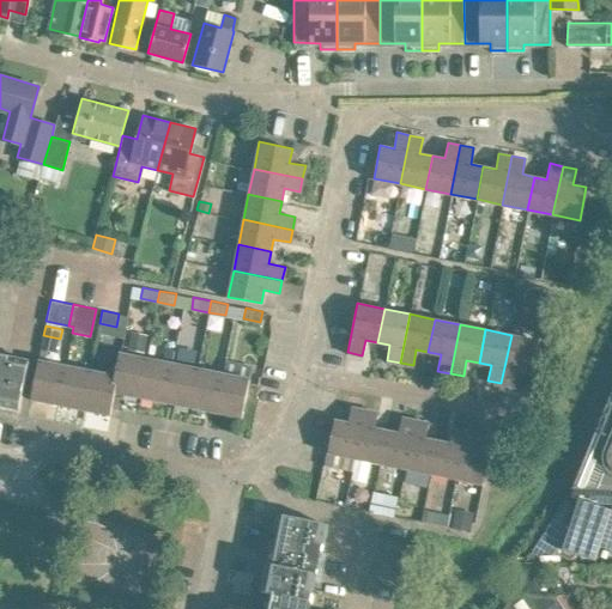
[(531,372),(538,340),(511,335),(501,383),(514,385),(517,370),(531,372)]
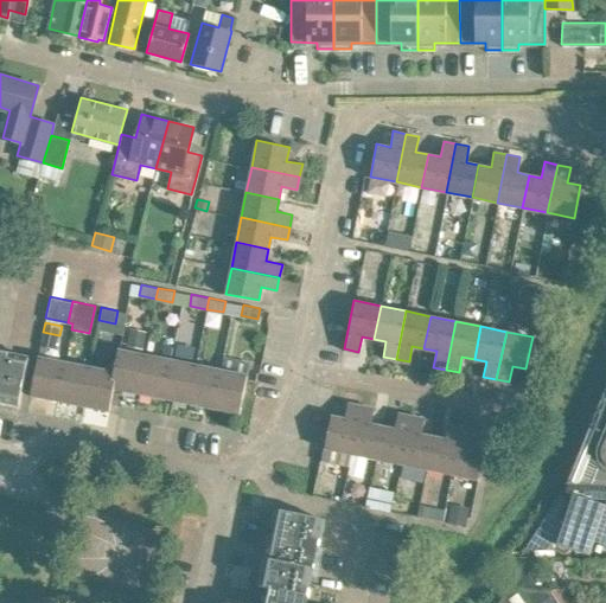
[(135,392),(145,354),(117,348),(113,371),(114,371),(112,387),(113,387),(135,392)]
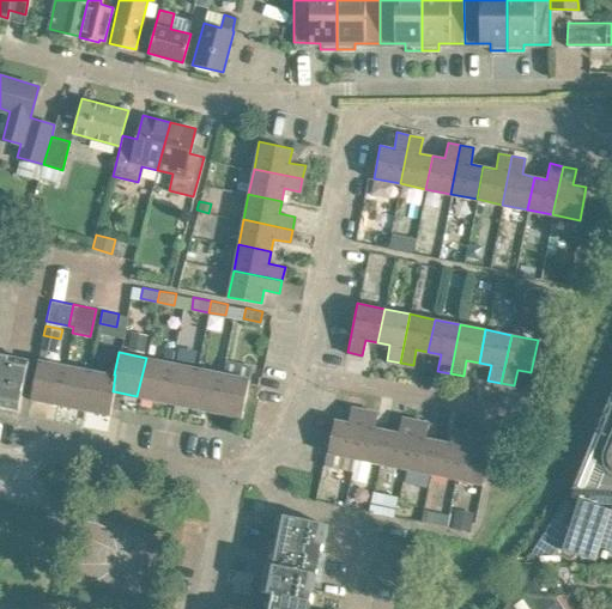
[(0,405),(18,408),(28,360),(0,354),(0,405)]
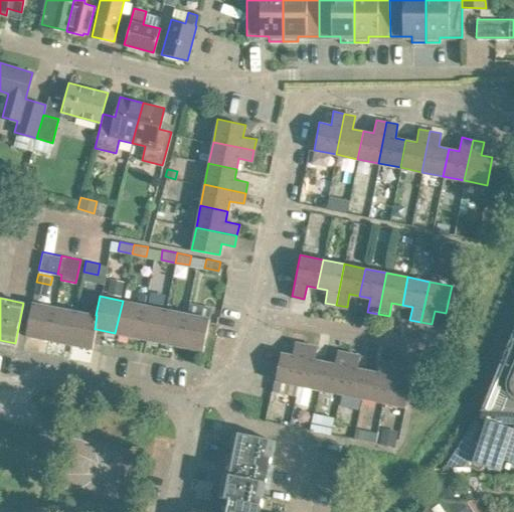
[(138,337),(144,305),(123,301),(115,333),(138,337)]
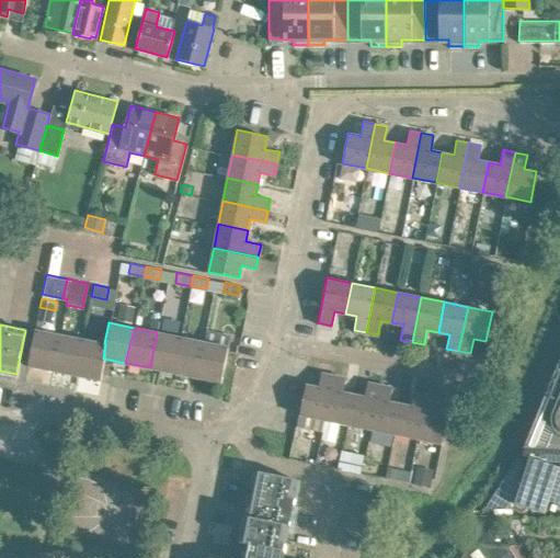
[(53,369),(59,334),(35,330),(27,365),(53,369)]
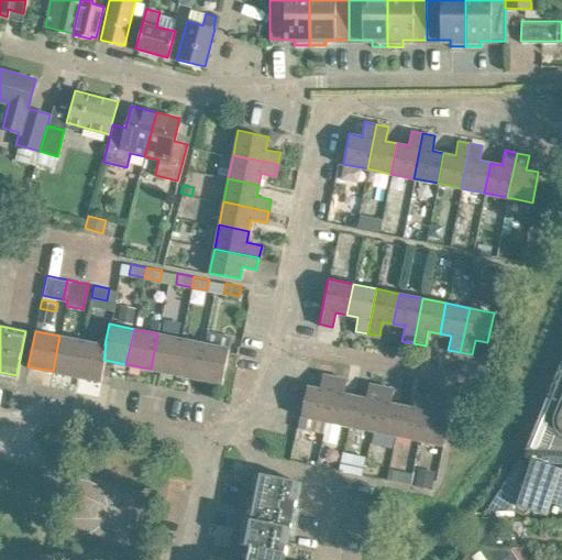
[(174,373),(180,338),(157,333),(151,369),(174,373)]
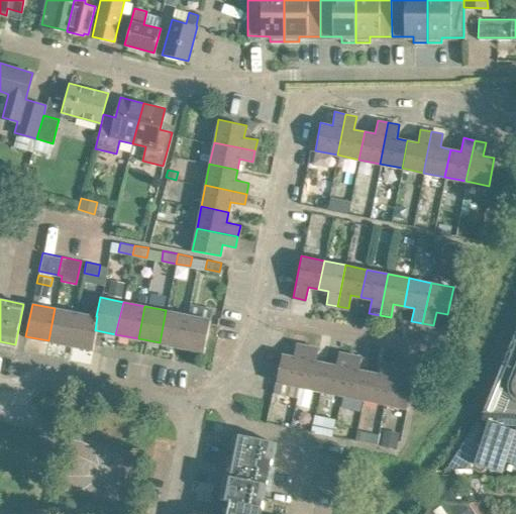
[(70,344),(76,312),(55,308),(48,340),(70,344)]
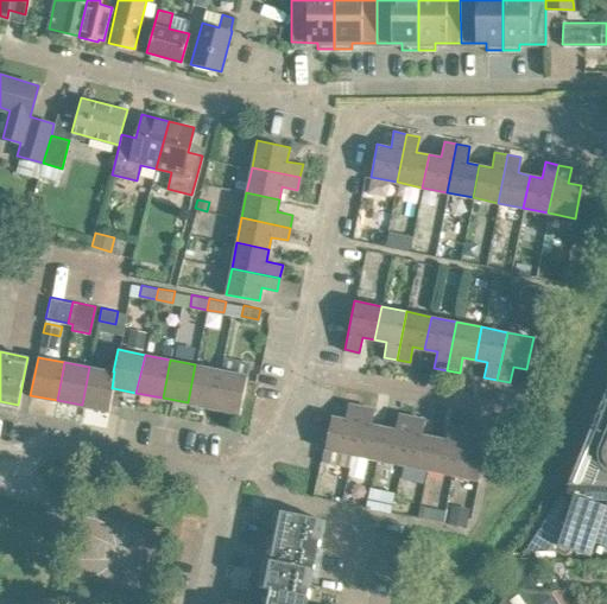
[(213,408),(220,370),(195,364),(188,402),(213,408)]
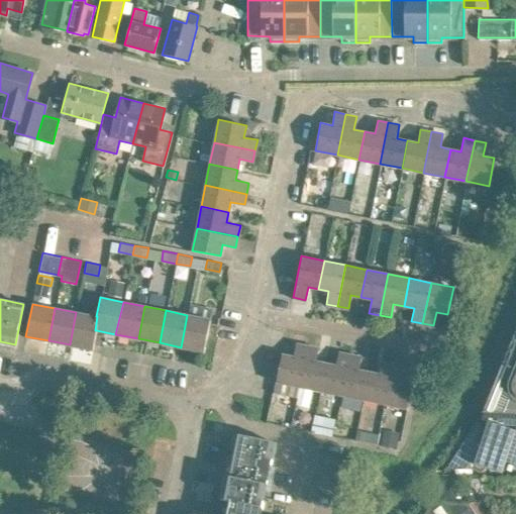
[(92,349),(96,330),(95,330),(97,316),(96,316),(76,312),(70,344),(92,349)]
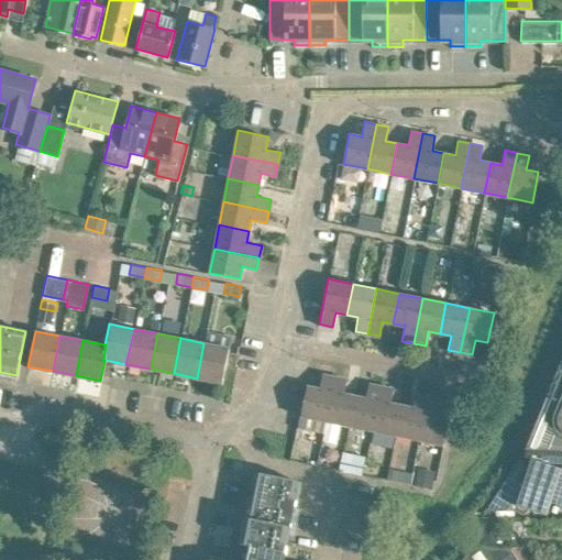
[(221,383),(229,348),(204,343),(197,379),(221,383)]
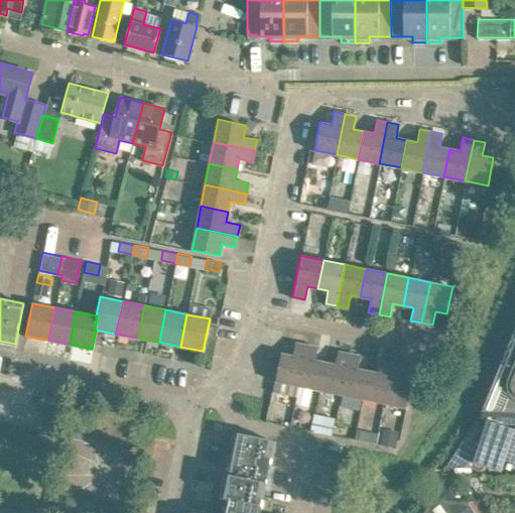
[(514,337),(504,364),(501,363),(481,411),(514,412),(514,337)]
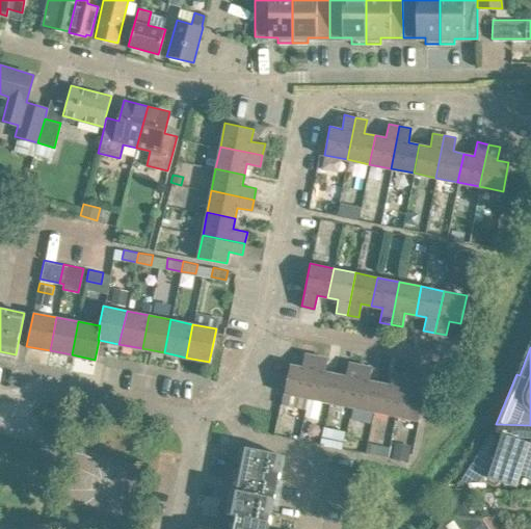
[(307,397),(316,355),(304,352),(301,367),(290,364),(284,393),(307,397)]
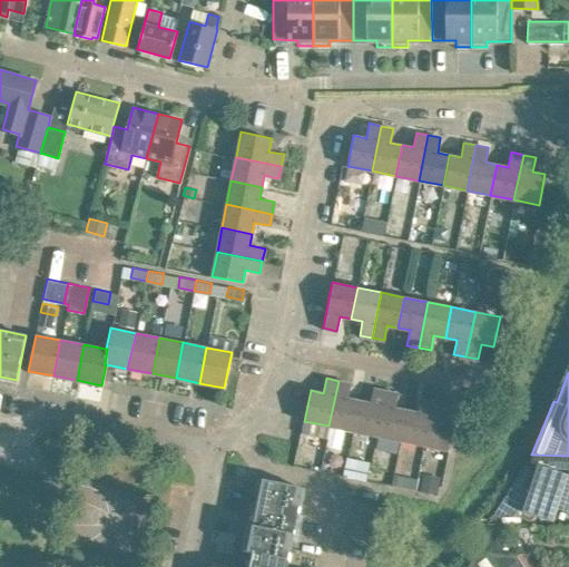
[(352,431),(359,400),(347,398),(351,383),(339,381),(329,426),(352,431)]
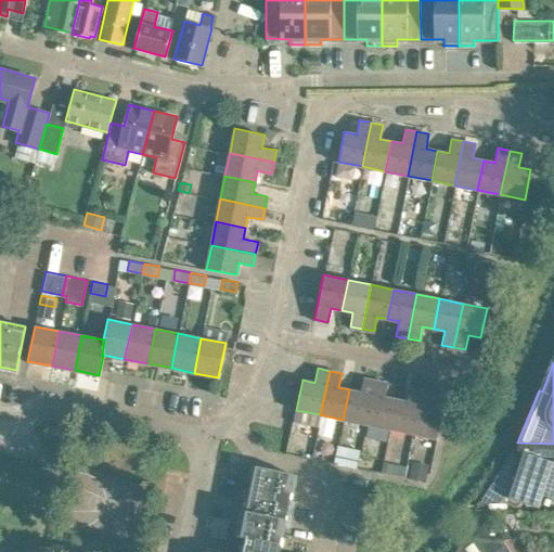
[(366,424),(375,380),(363,377),(360,392),(349,389),(343,420),(366,424)]
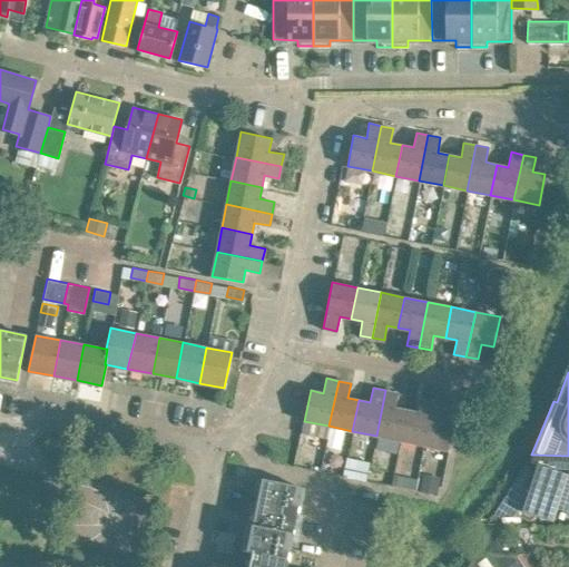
[(400,440),(405,410),(394,408),(398,392),(385,390),(376,436),(400,440)]
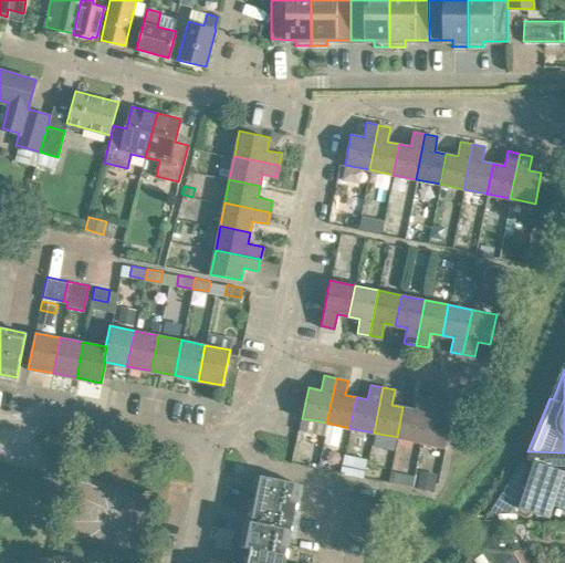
[(420,441),(429,397),(417,395),(415,409),(403,407),(397,437),(420,441)]
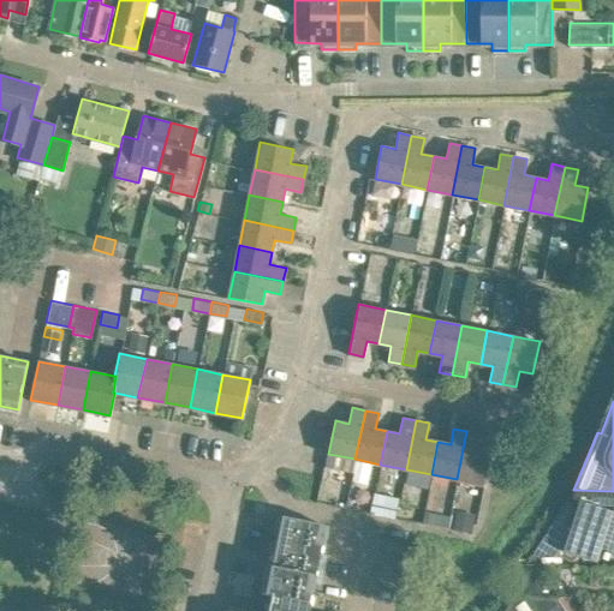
[(483,485),(490,453),(477,449),(480,433),(466,431),(457,479),(483,485)]
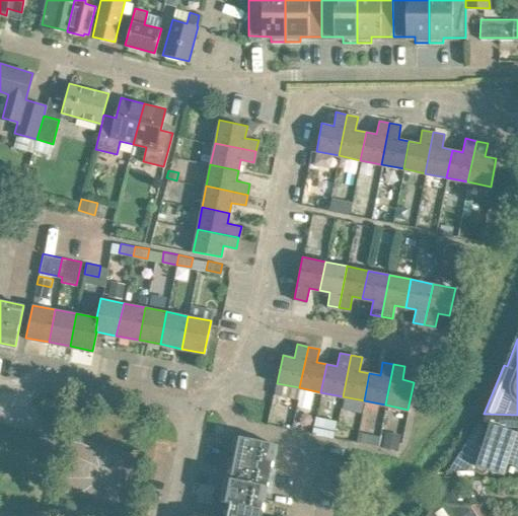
[(336,420),(316,416),(313,431),(333,435),(336,420)]
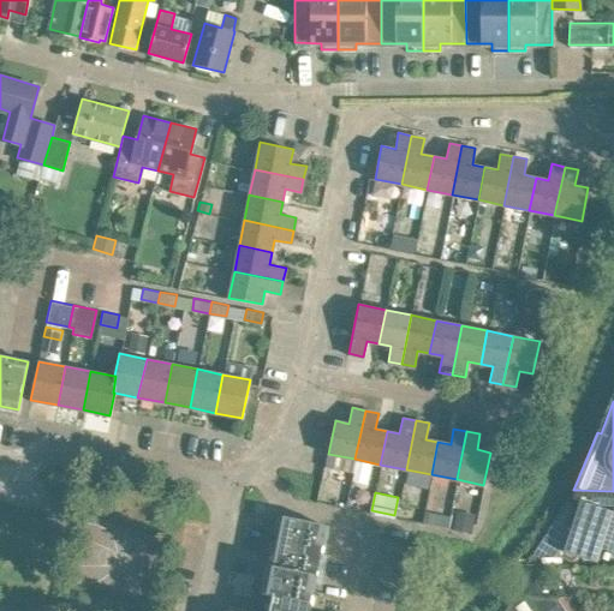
[(595,562),(612,510),(580,501),(564,551),(595,562)]
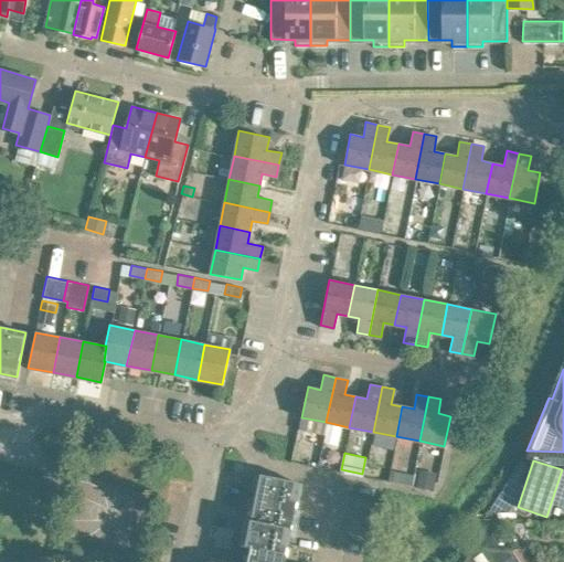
[(418,467),(415,486),(432,489),(435,470),(418,467)]
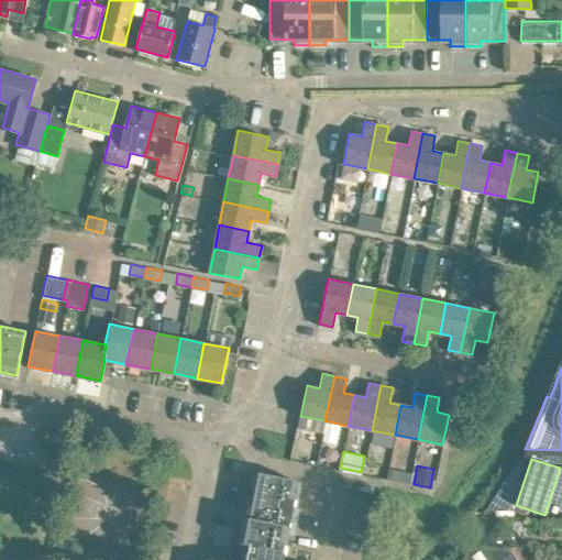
[(410,473),(388,469),(386,479),(408,483),(410,473)]
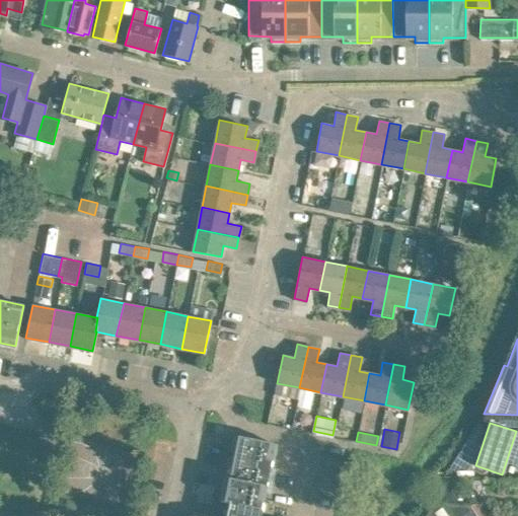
[(239,515),(242,505),(263,509),(268,486),(262,485),(266,465),(272,466),(276,443),(234,435),(221,501),(231,503),(228,515),(207,515),(194,514),(193,515),(239,515)]
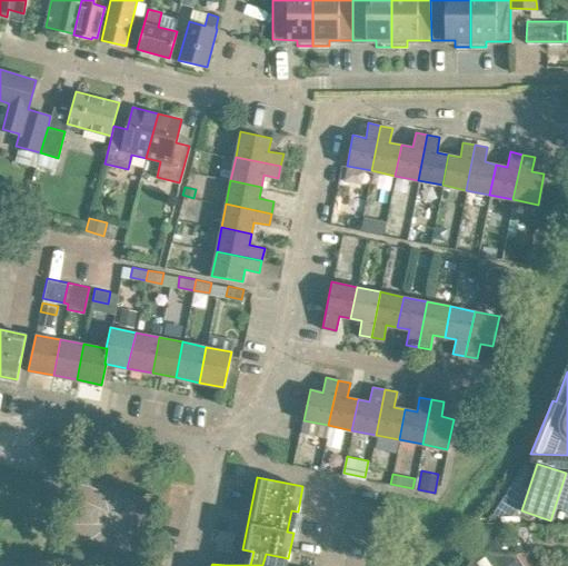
[(488,537),(488,550),(501,550),(501,537),(488,537)]
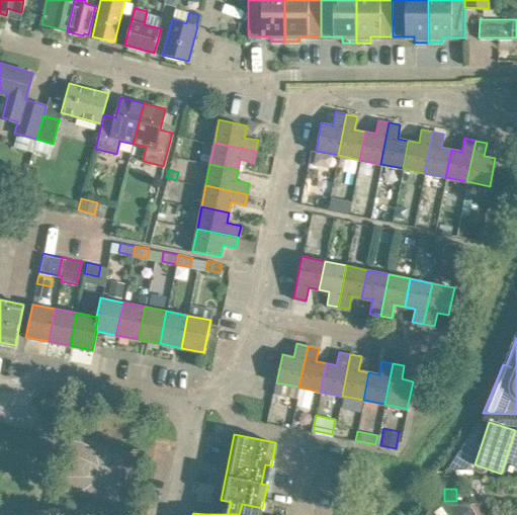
[(476,514),(468,504),(432,501),(423,514),(476,514)]
